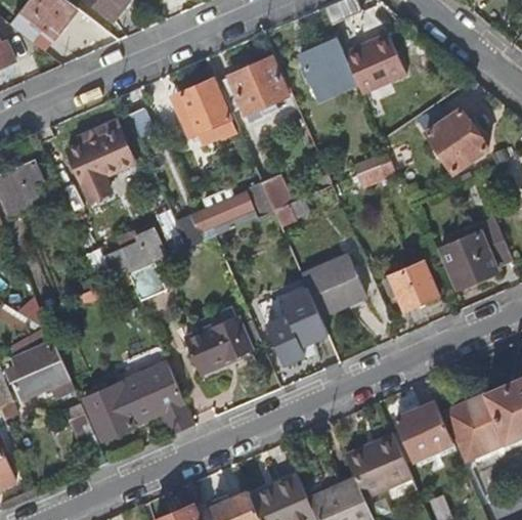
[(75,6),(67,0),(29,0),(18,13),(50,39),(75,6)]
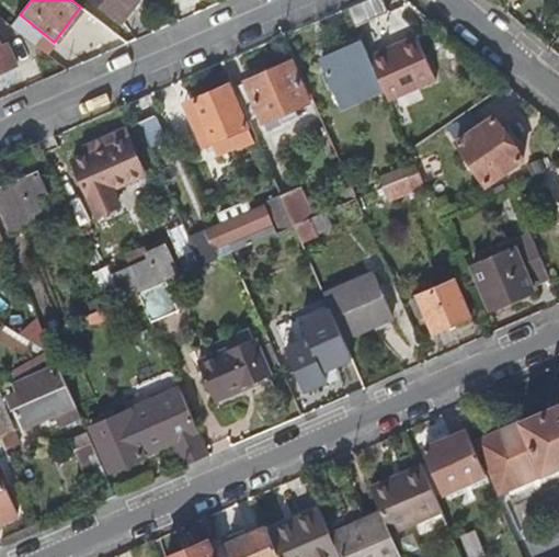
[(97,0),(122,19),(135,0),(97,0)]
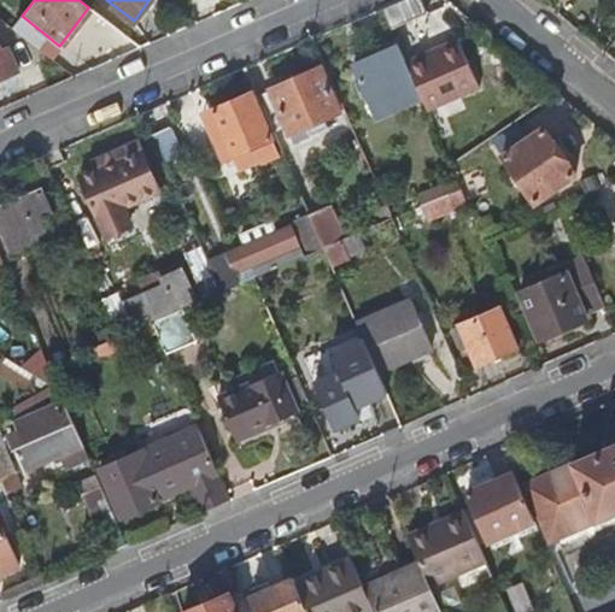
[(391,27),(425,11),(420,0),(399,0),(382,7),(391,27)]
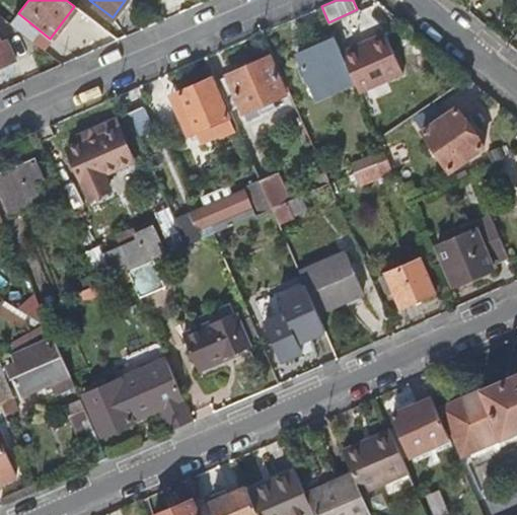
[(42,49),(50,39),(18,13),(9,25),(42,49)]
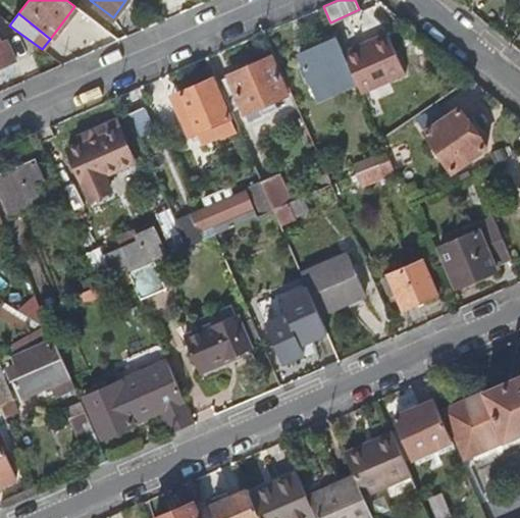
[(386,32),(343,51),(361,92),(405,73),(386,32)]
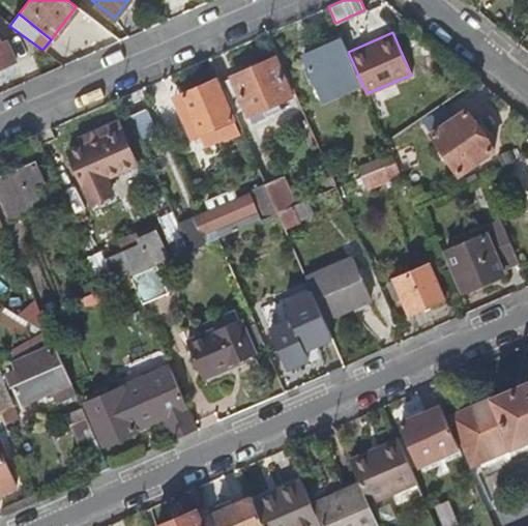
[(359,85),(339,38),(300,56),(321,101),(359,85)]
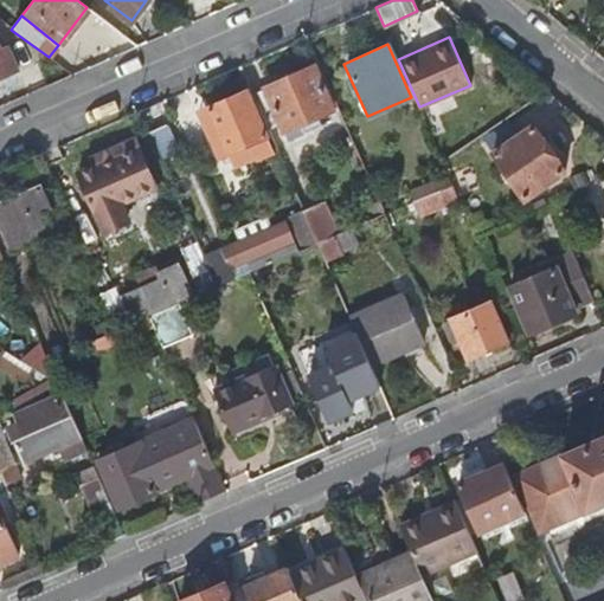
[(0,73),(11,69),(1,47),(0,47),(0,73)]
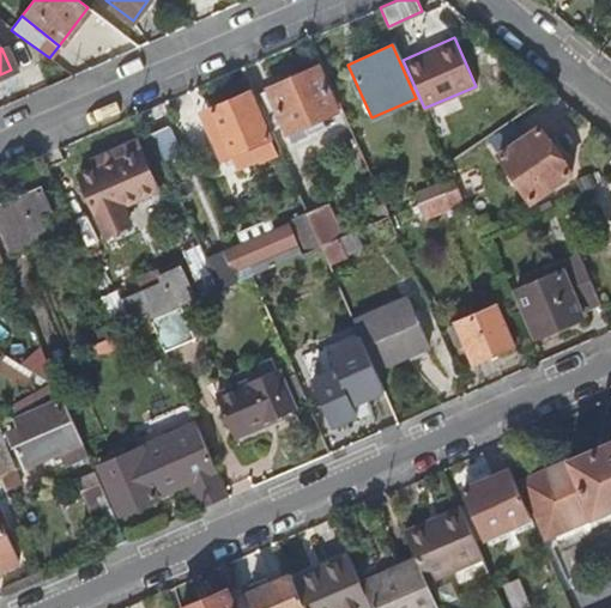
[(318,68),(254,96),(273,138),(302,125),(319,117),(336,111),(318,68)]
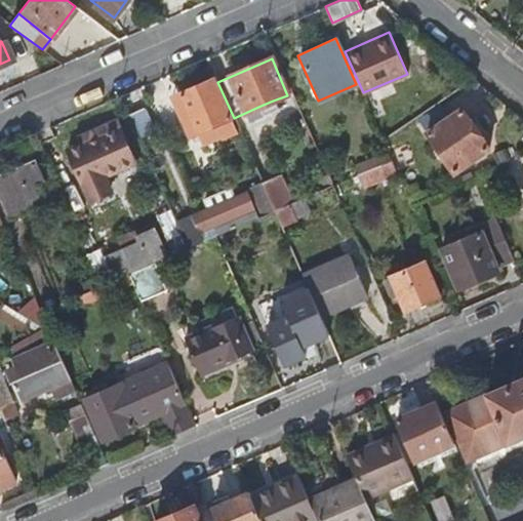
[(238,129),(234,118),(232,119),(214,78),(180,92),(198,130),(216,123),(222,133),(224,136),(238,129)]
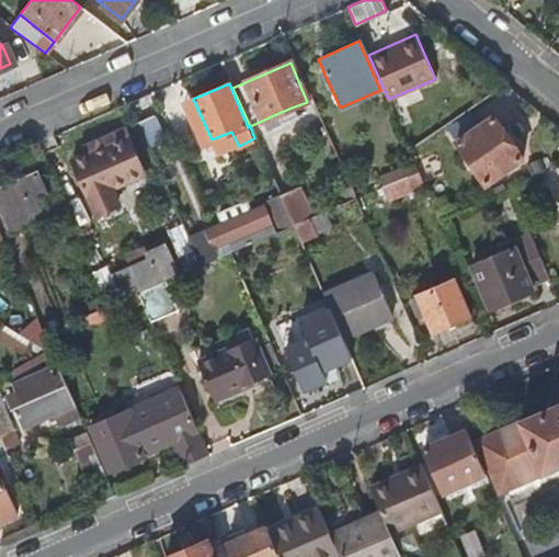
[(174,140),(191,134),(180,108),(163,114),(174,140)]
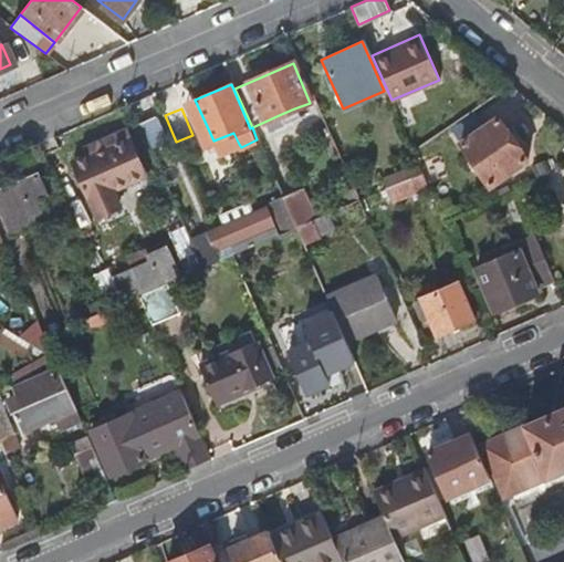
[(299,117),(294,108),(279,115),(283,125),(299,117)]
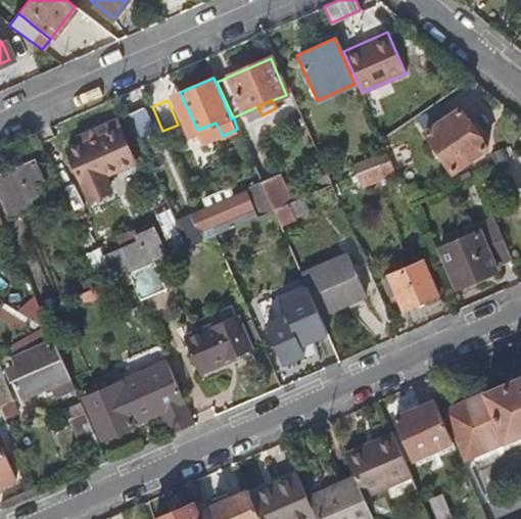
[(482,144),(457,106),(423,129),(447,167),(482,144)]
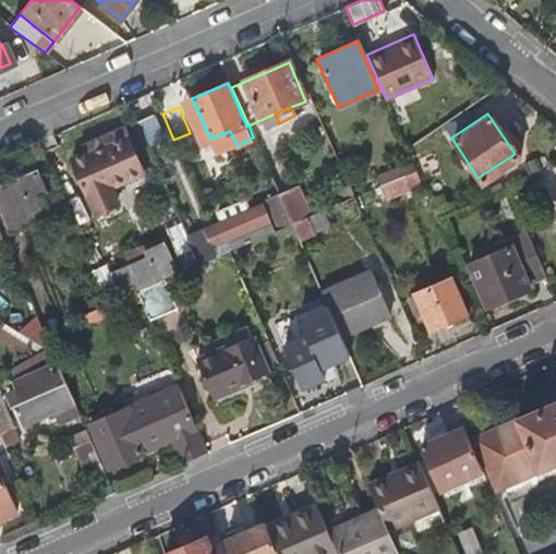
[(135,122),(147,149),(164,142),(152,116),(135,122)]
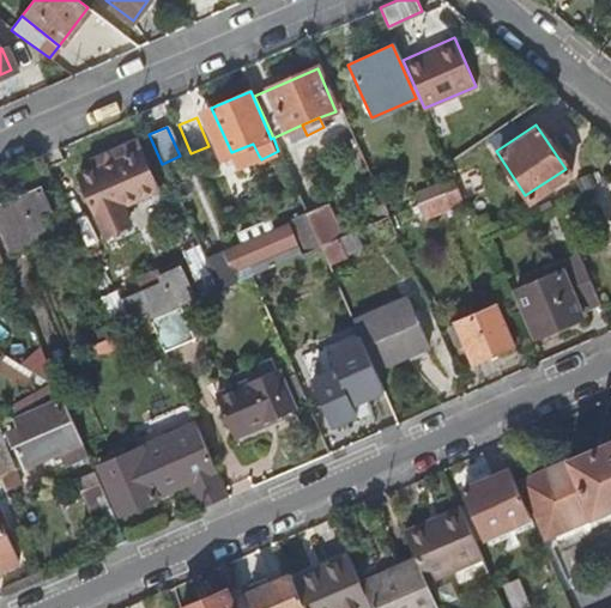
[(134,143),(112,152),(115,160),(92,170),(77,178),(102,233),(126,223),(119,208),(157,193),(134,143)]
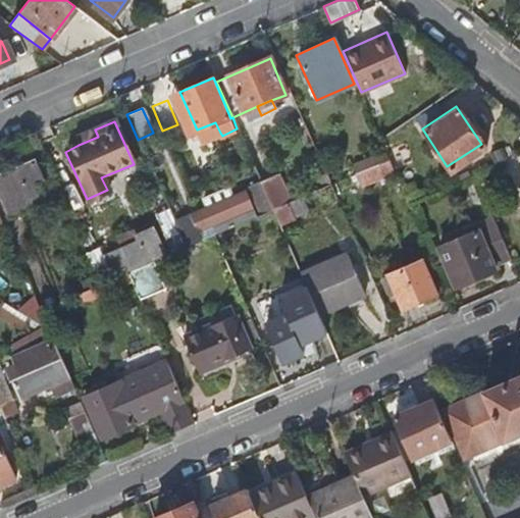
[(215,122),(197,130),(203,141),(220,133),(215,122)]
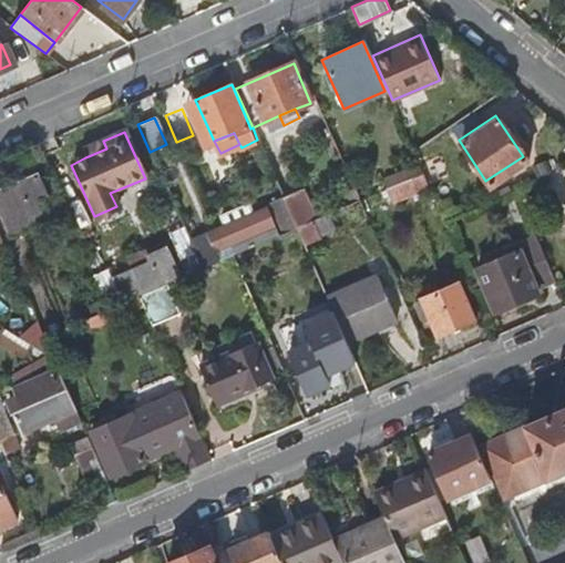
[(409,139),(413,151),(427,141),(423,133),(409,139)]
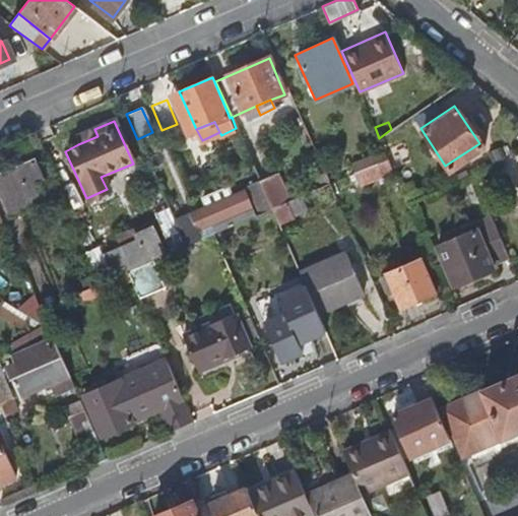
[(98,136),(94,129),(76,137),(78,144),(98,136)]
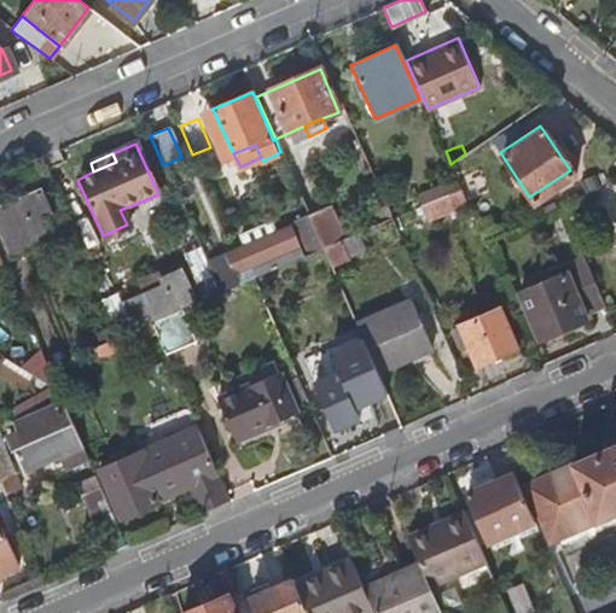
[(455,176),(471,169),(465,153),(451,164),(455,176)]
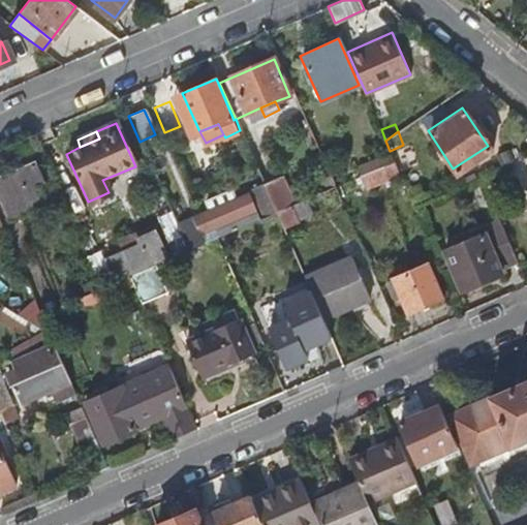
[(394,159),(397,167),(413,159),(406,144),(403,145),(390,151),(391,151),(394,159)]
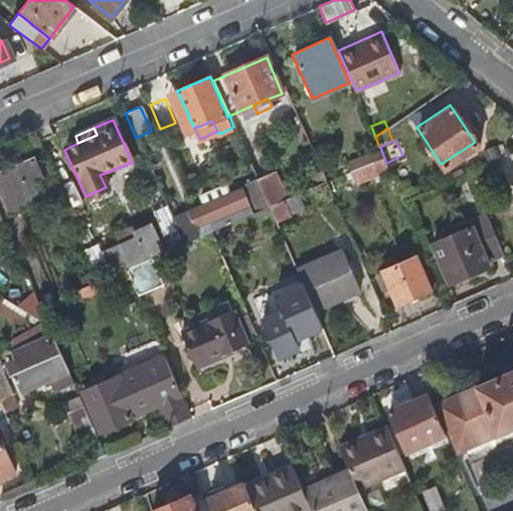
[(383,155),(380,147),(344,161),(348,171),(383,155)]
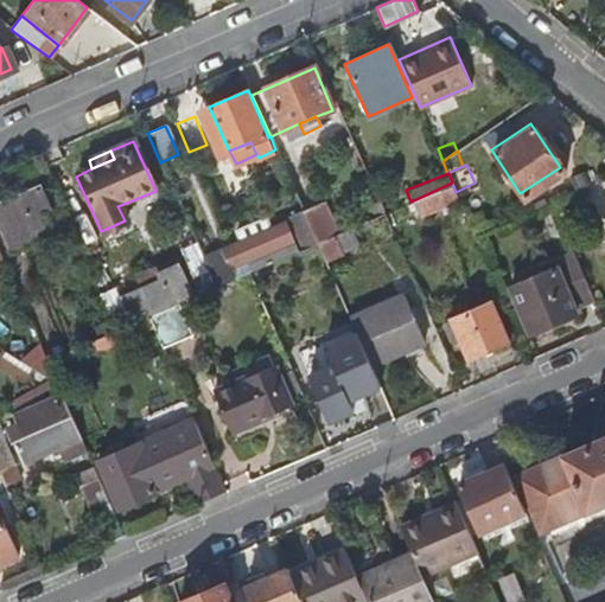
[(456,192),(452,183),(411,202),(416,216),(459,199),(456,192)]
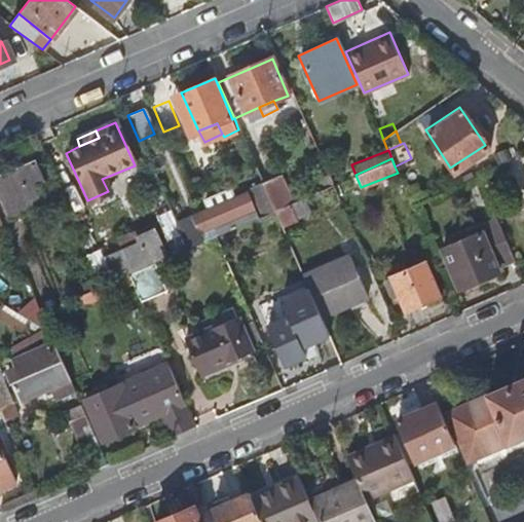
[(40,179),(32,159),(0,174),(0,193),(9,215),(35,202),(28,185),(40,179)]
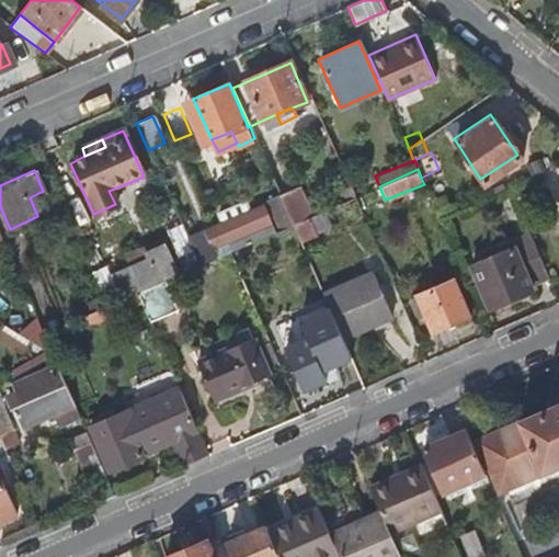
[(280,195),(293,225),(311,217),(298,186),(280,195)]
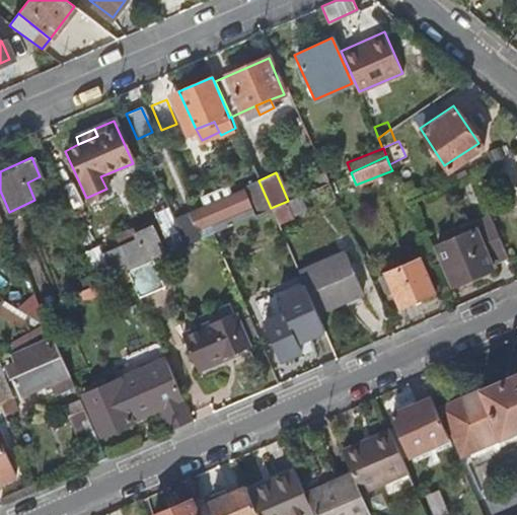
[(327,182),(323,172),(315,176),(319,187),(327,182)]
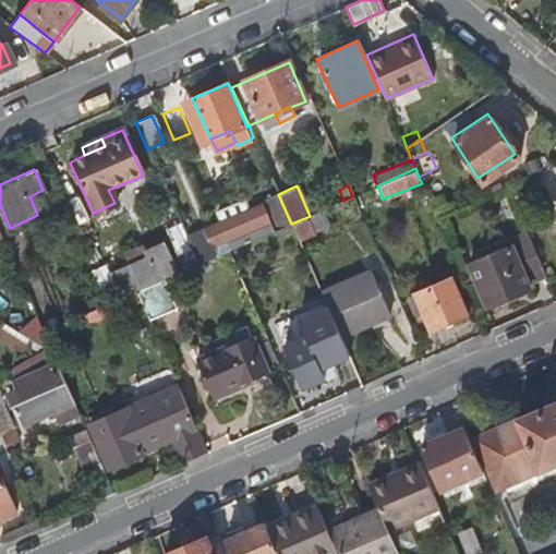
[(282,228),(291,224),(278,194),(269,199),(282,228)]
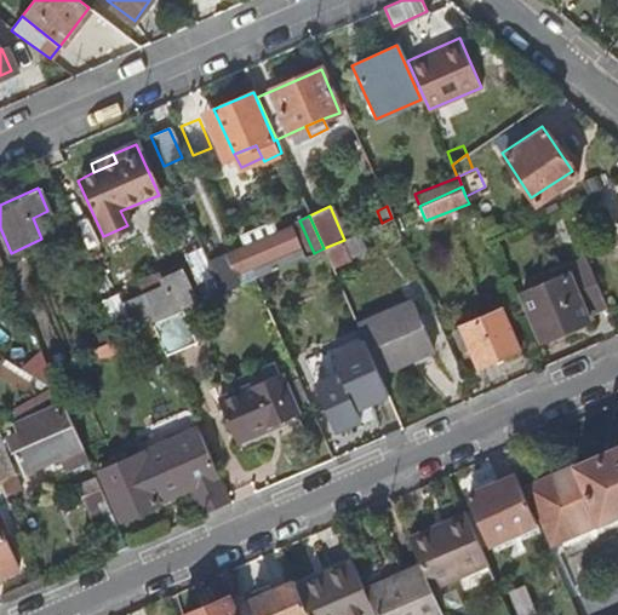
[(331,264),(399,234),(392,218),(382,223),(344,240),(324,248),(331,264)]
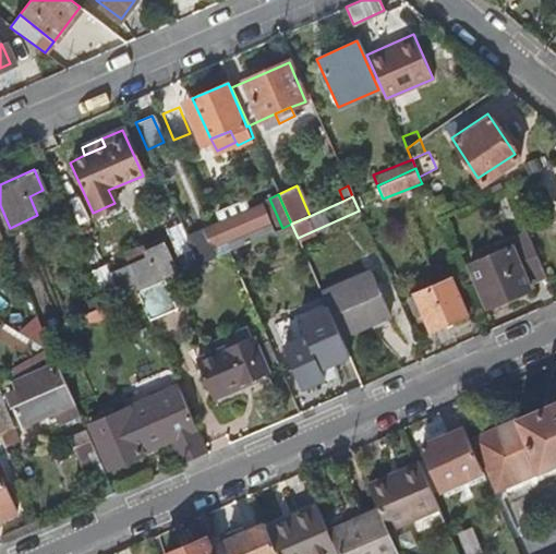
[(430,202),(436,216),(447,212),(440,196),(430,202)]
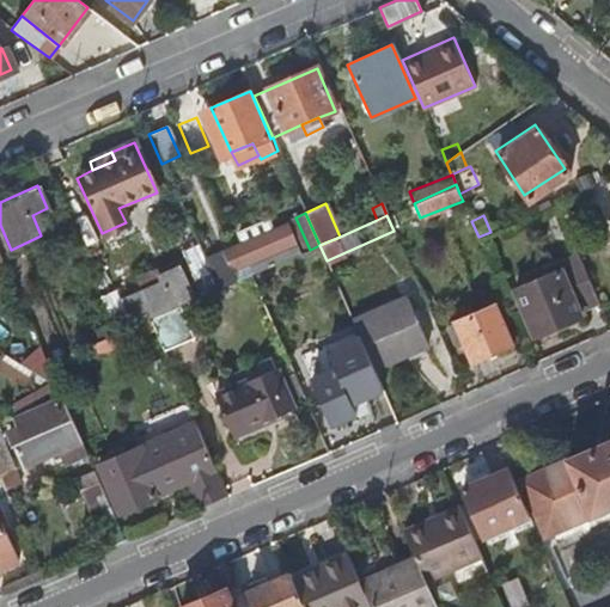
[(217,289),(251,275),(297,255),(284,227),(257,238),(252,226),(236,233),(241,244),(203,261),(211,276),(217,289)]
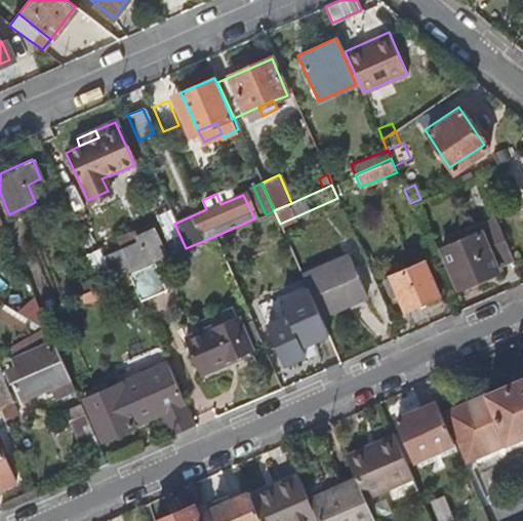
[(167,207),(156,212),(165,236),(177,232),(167,207)]
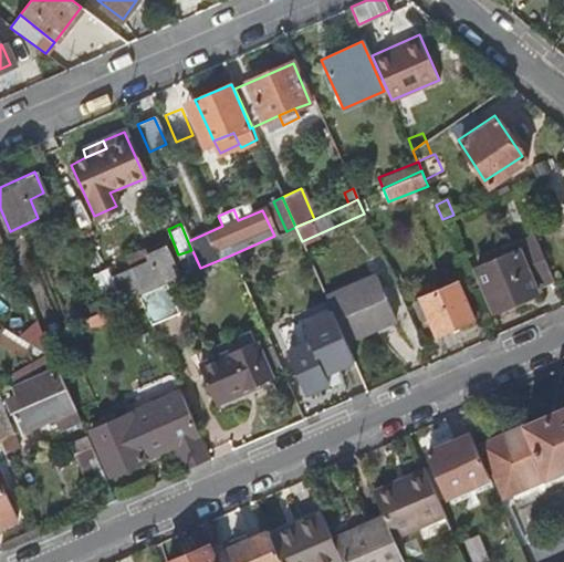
[(239,269),(302,241),(295,227),(286,231),(274,236),(232,255),(239,269)]
